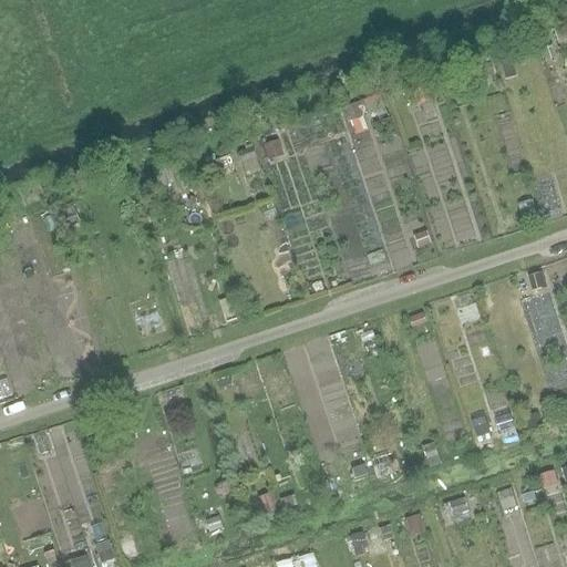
[(425,83),(411,89),(415,102),(431,98),(425,83)]
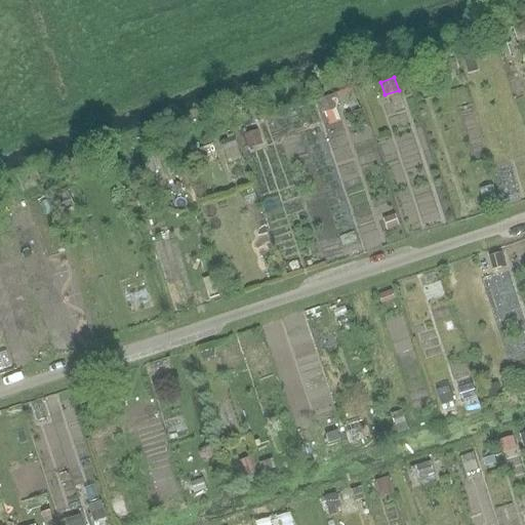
[(227,158),(238,157),(237,142),(226,143),(227,158)]
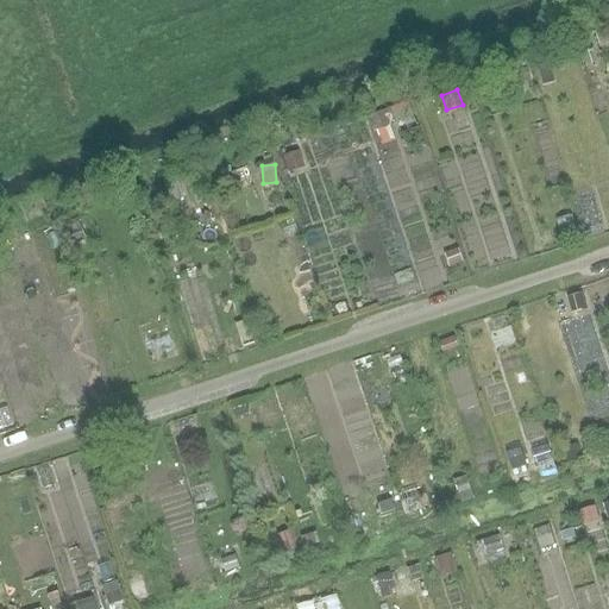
[(531,439),(534,463),(551,460),(547,437),(531,439)]
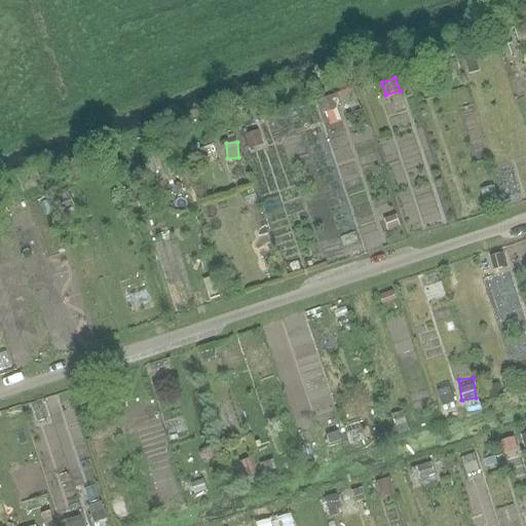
[(113,514),(67,388),(32,402),(37,416),(32,418),(37,433),(40,431),(41,435),(35,437),(40,448),(47,445),(58,472),(70,466),(90,522),(113,514)]
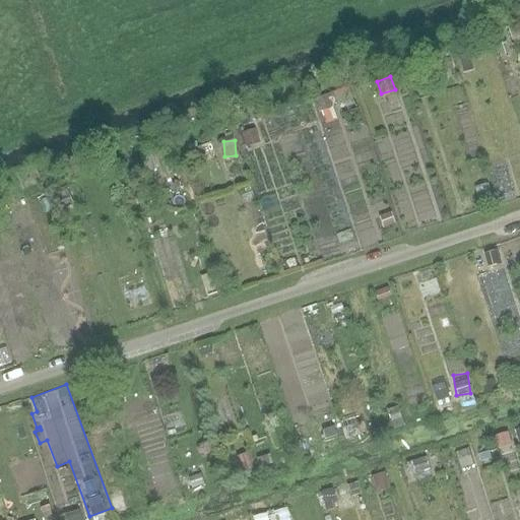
[(500,449),(512,446),(508,430),(496,433),(500,449)]
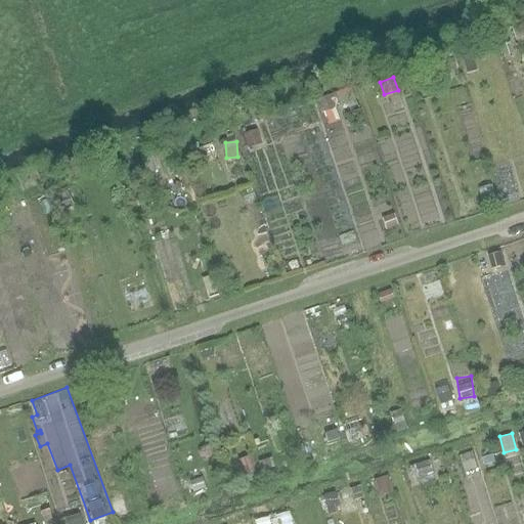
[(475,451),(462,453),(465,470),(478,467),(475,451)]
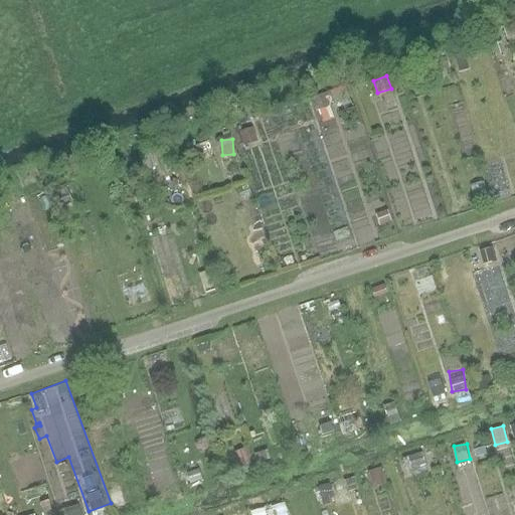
[(112,486),(115,506),(125,505),(122,484),(112,486)]
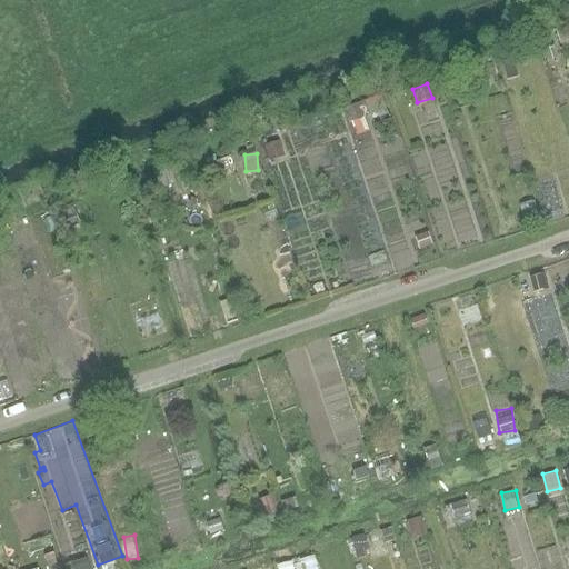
[(278,557),(279,568),(297,568),(296,555),(278,557)]
